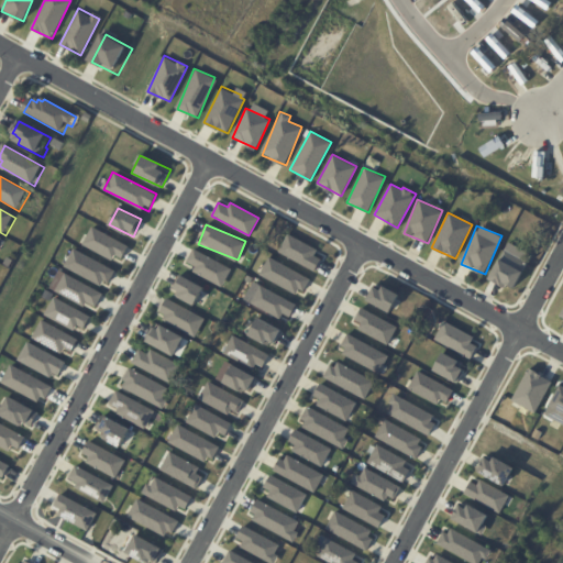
[(129,245),(92,227),(84,243),(120,262),(129,245)]
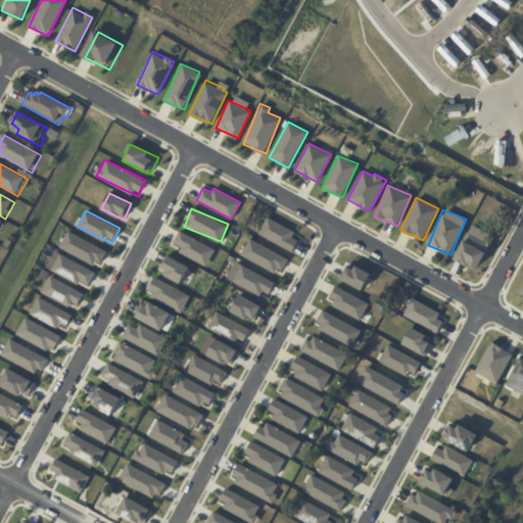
[(298,241),(292,237),(295,232),(268,217),(258,233),(292,252),(298,241)]
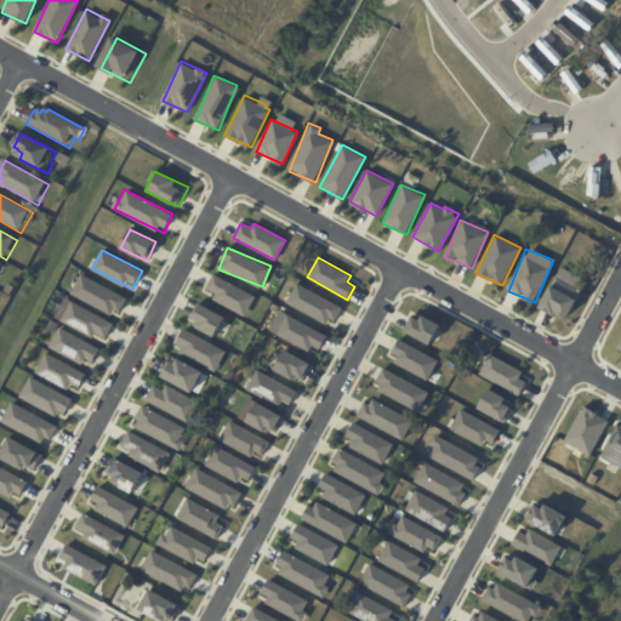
[(585,279),(559,267),(540,307),(567,319),(585,279)]
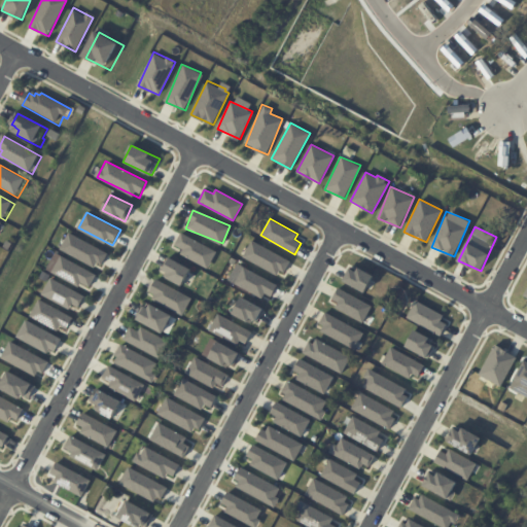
[(101,268),(109,251),(68,233),(61,249),(101,268)]
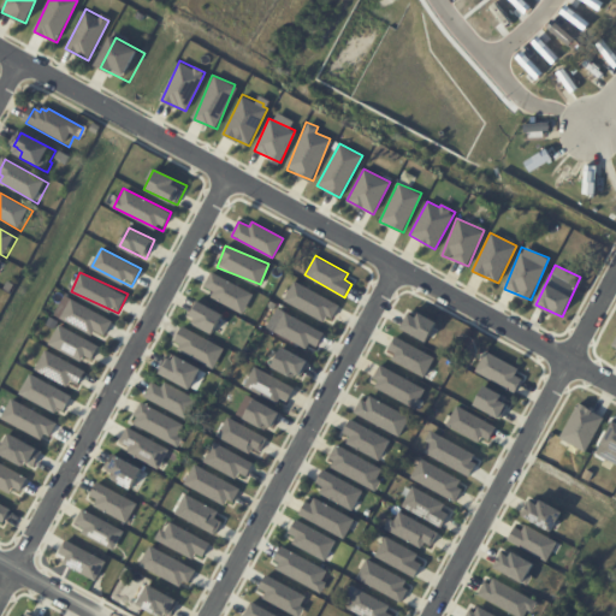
[(203,286),(213,291),(211,297),(243,313),(253,292),(211,272),(203,286)]
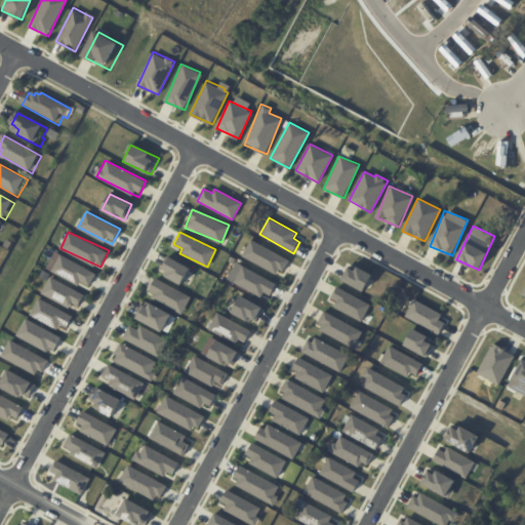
[(242,258),(283,275),(289,257),(249,241),(242,258)]
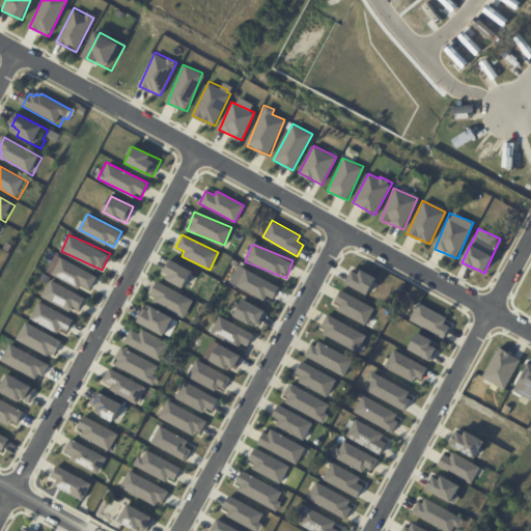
[(80,288),(53,274),(62,256),(98,276),(90,288),(83,284),(80,288)]
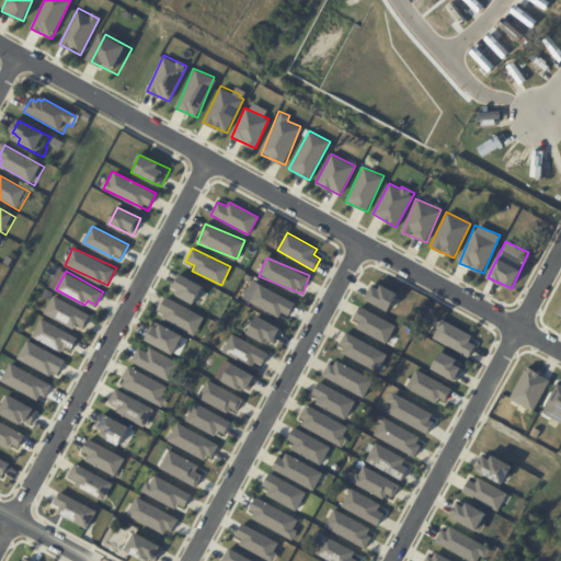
[(203,285),(178,274),(170,292),(195,302),(203,285)]
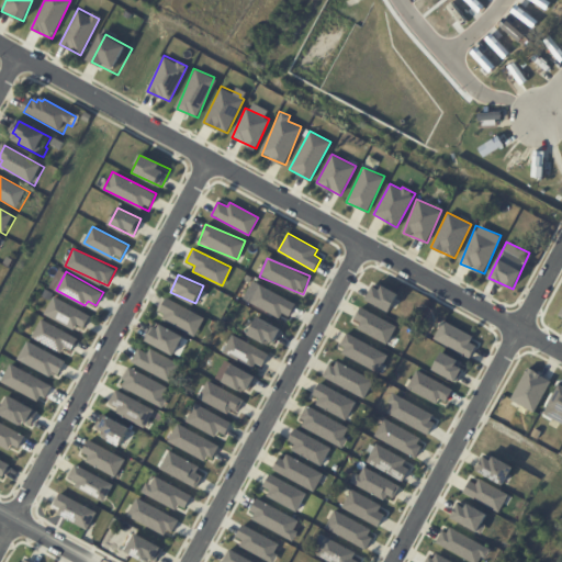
[(390,311),(397,294),(373,282),(364,300),(390,311)]
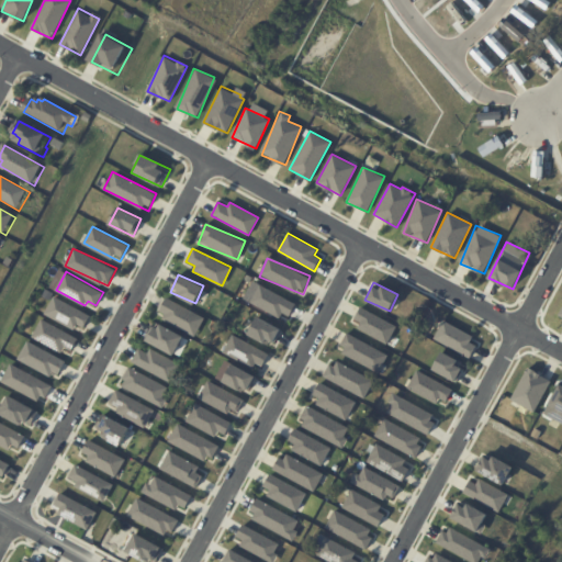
[(296,302),(258,285),(250,303),(289,319),(296,302)]
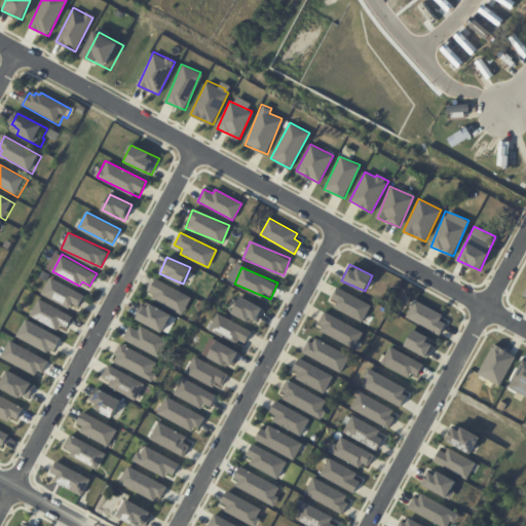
[(79,307),(84,293),(48,278),(42,295),(70,307),(72,304),(79,307)]
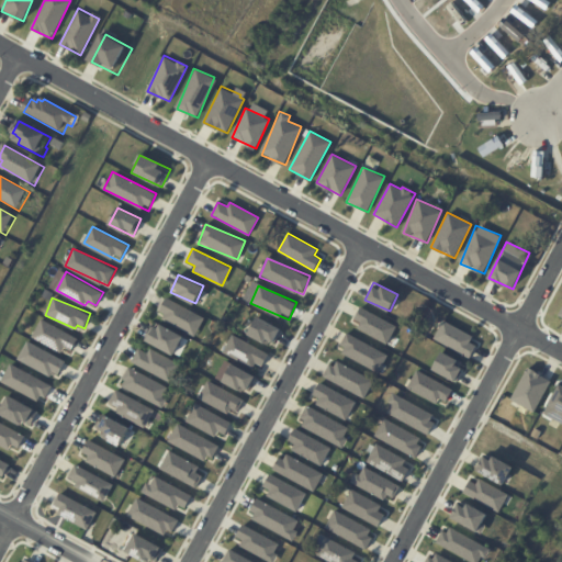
[(195,334),(204,317),(166,298),(157,315),(195,334)]
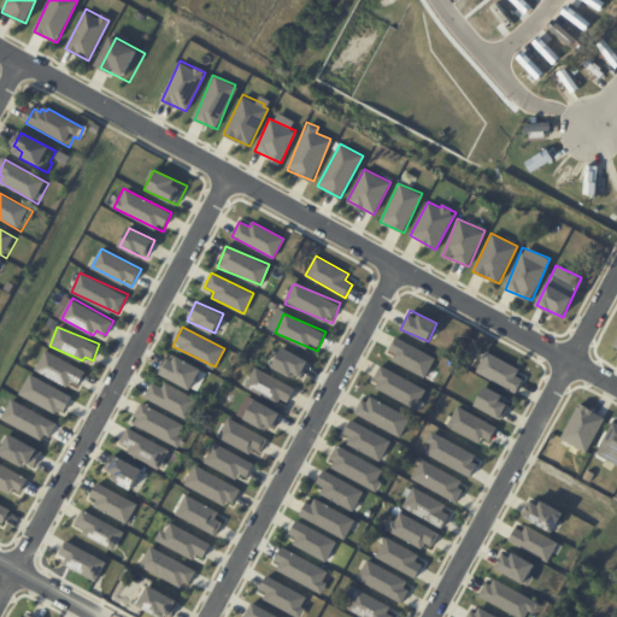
[(427,377),(435,356),(397,340),(388,360),(427,377)]
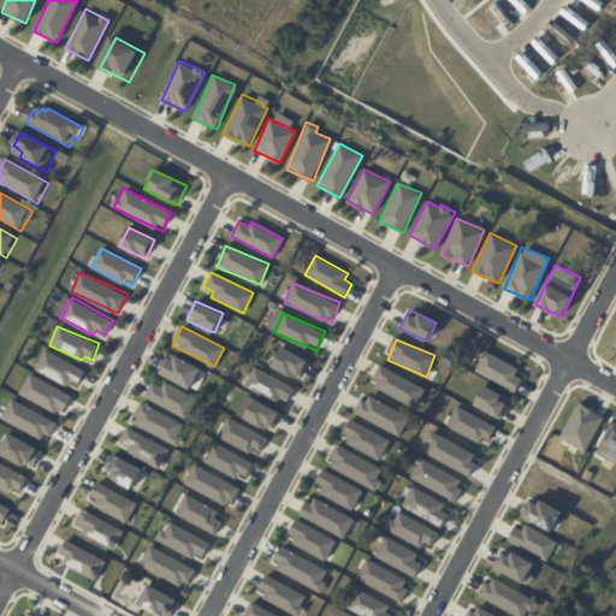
[(300,379),(308,360),(282,348),(273,367),(300,379)]
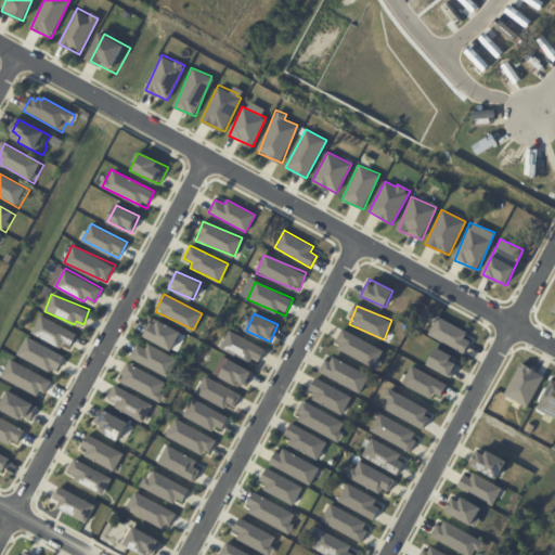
[(77,334),(41,314),(31,332),(61,348),(64,341),(71,346),(77,334)]
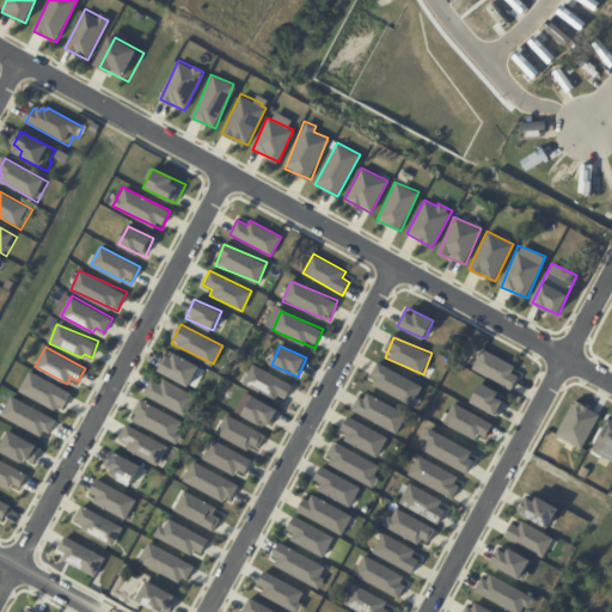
[(512,389),(472,367),(483,348),(515,365),(512,372),(519,375),(512,389)]
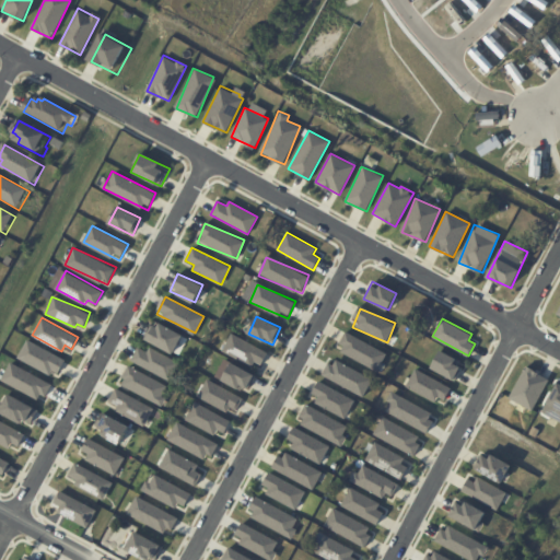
[(174,352),(182,334),(151,321),(143,339),(174,352)]
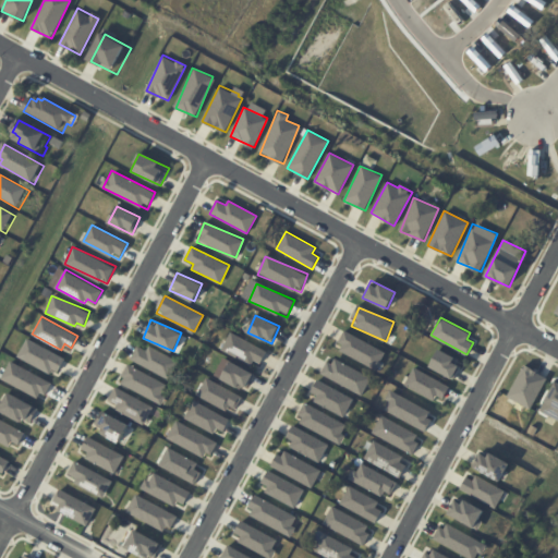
[(336,349),(375,370),(385,352),(346,330),(336,349)]
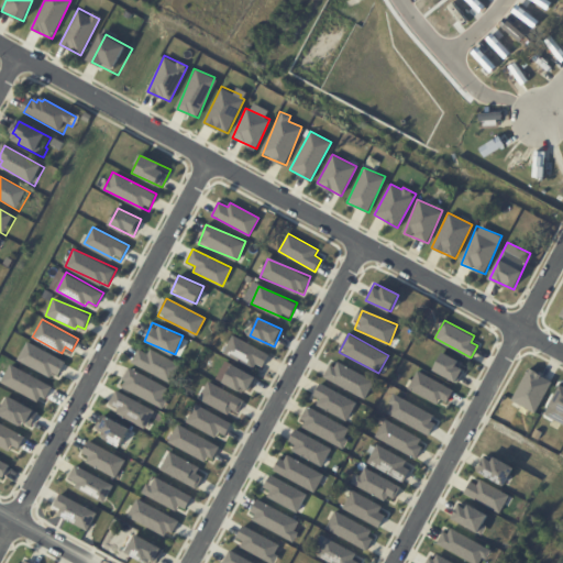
[(232,334),(223,352),(254,368),(256,363),(263,366),(269,354),(232,334)]
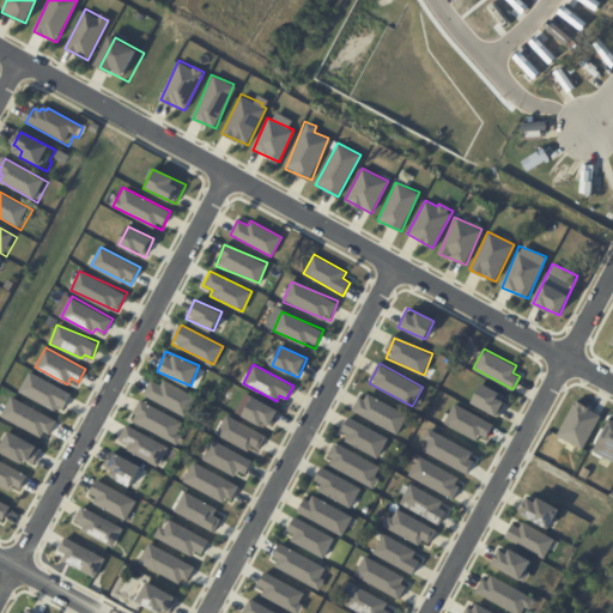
[(72,394),(30,371),(19,390),(62,413),(72,394)]
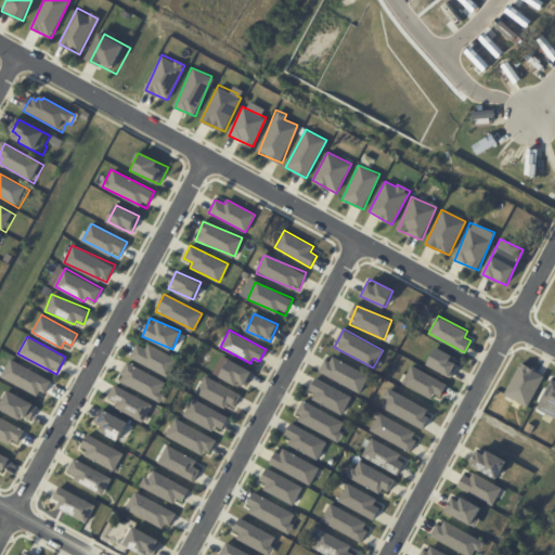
[(145,348),(137,344),(129,358),(167,377),(177,359),(149,344),(145,348)]
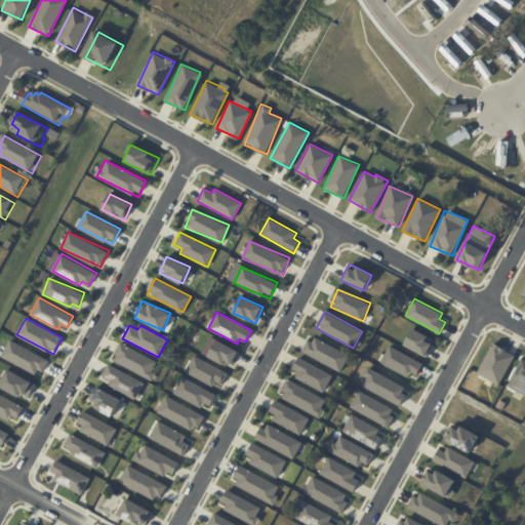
[(433,339),(410,330),(404,347),(427,356),(433,339)]
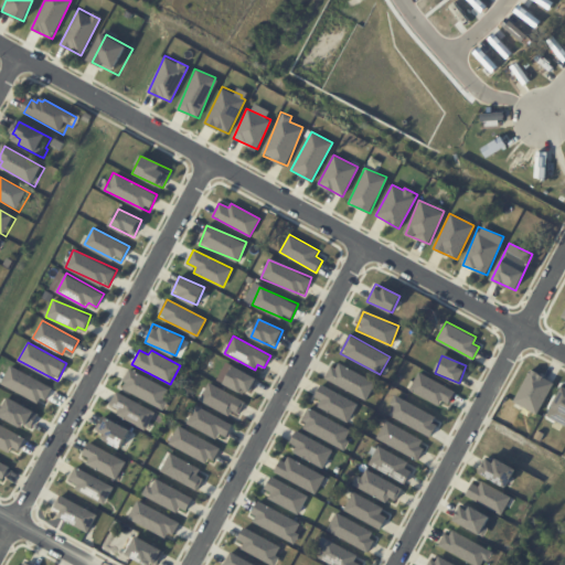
[(375,381),(331,362),(324,381),(368,398),(375,381)]
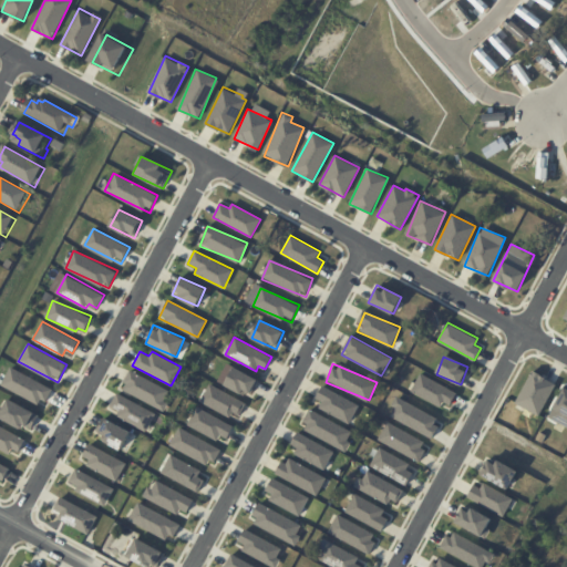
[(258,379),(234,368),(225,384),(249,397),(258,379)]
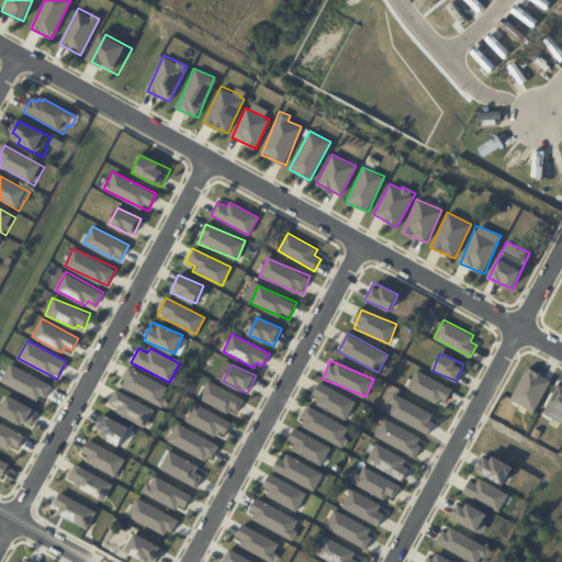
[(45,401),(53,383),(9,366),(1,383),(45,401)]
